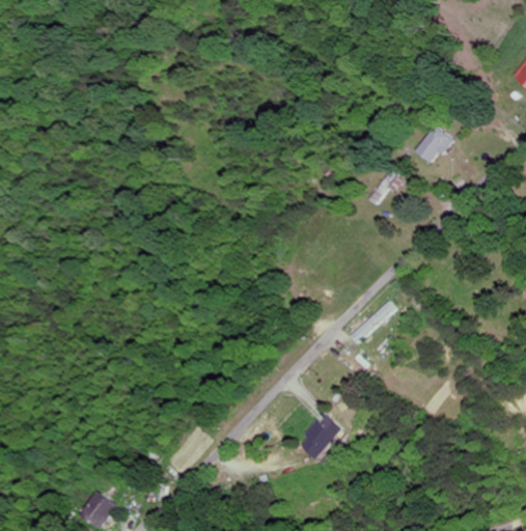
[(525,58),(513,80),(525,88),(525,58)]
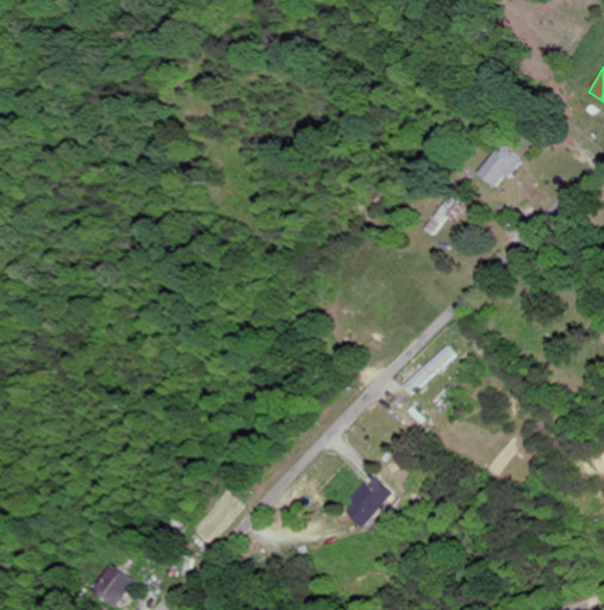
[(497,191),(521,162),(503,147),(478,175),(497,191)]
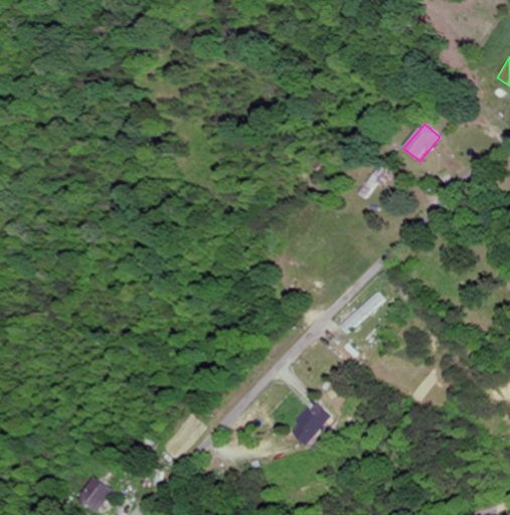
[(366,201),(386,175),(378,169),(358,195),(366,201)]
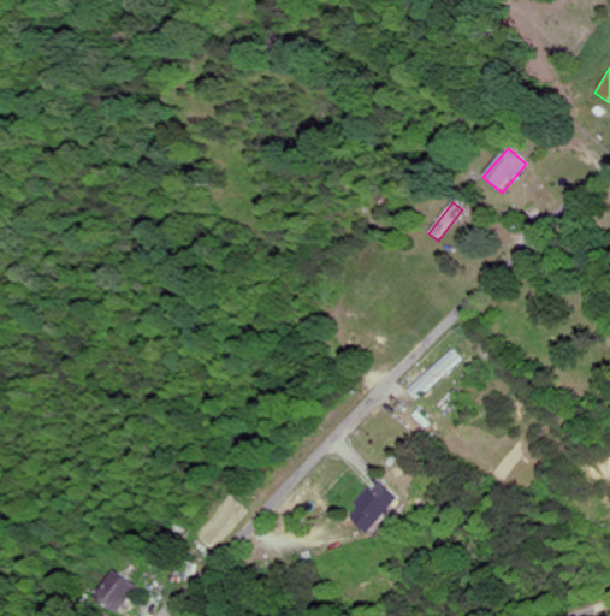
[(406,392),(414,402),(459,361),(449,350),(406,392)]
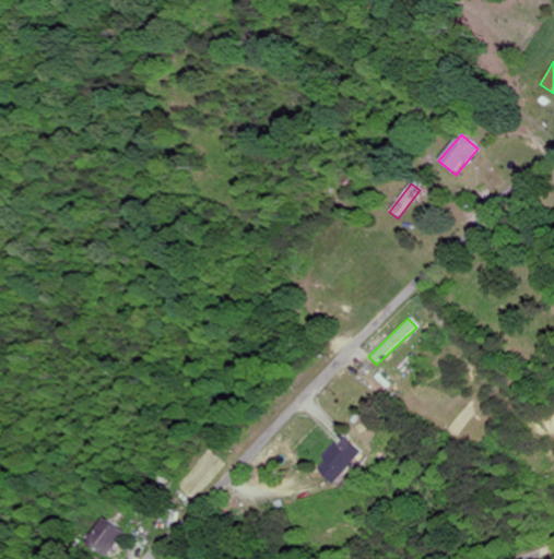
[(317,471),(333,486),(353,464),(358,468),(368,459),(343,436),(321,460),(325,462),(317,471)]
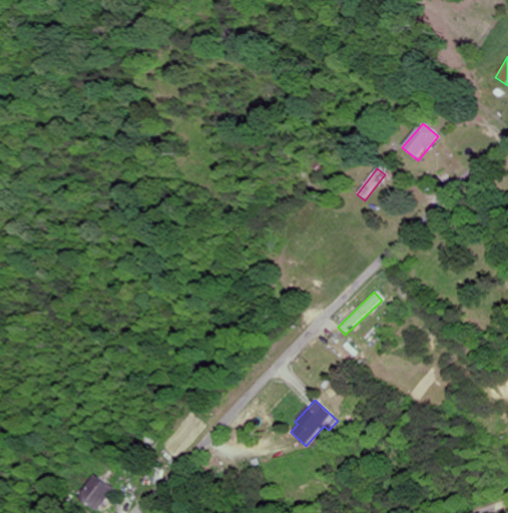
[(79,501),(98,512),(113,488),(94,476),(79,501)]
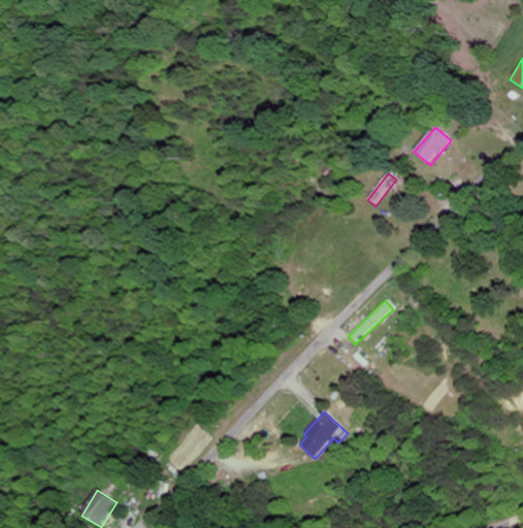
All buildings are outlined.
